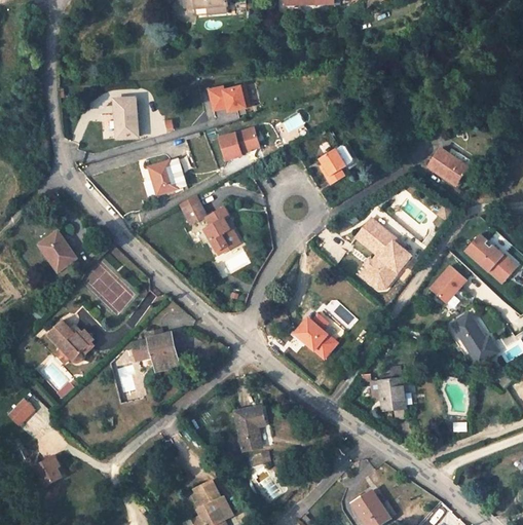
[(182,0),(183,8),(194,7),(194,14),(207,14),(206,6),(226,5),(225,0),(182,0)]
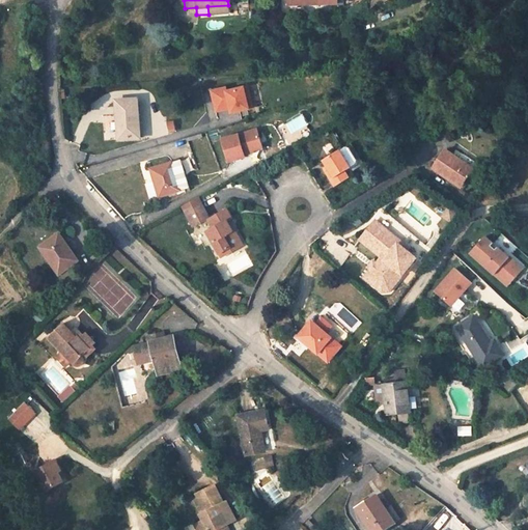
[(228,5),(207,6),(209,15),(228,12),(228,5)]
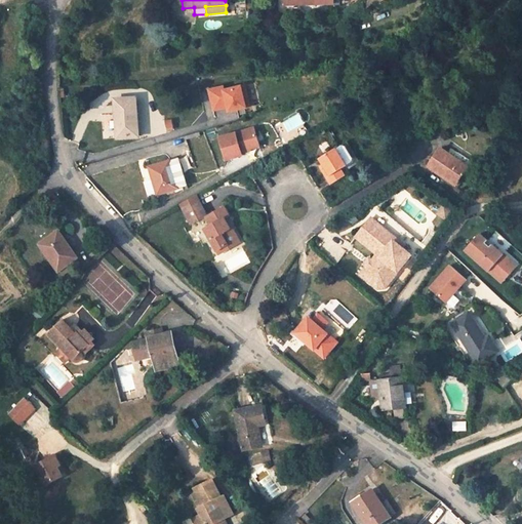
[(226,107),(227,112),(249,107),(243,84),(234,86),(233,82),(205,88),(211,111),(226,107)]
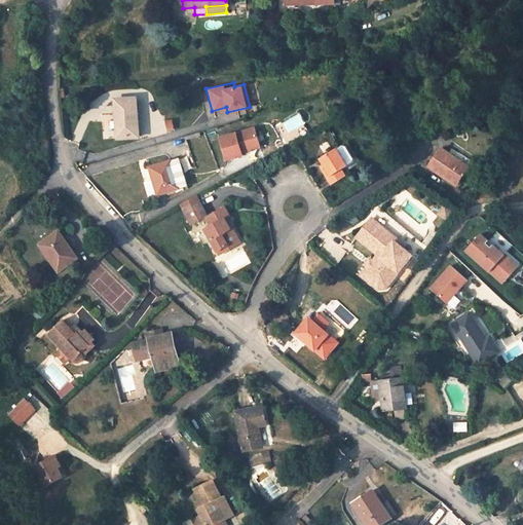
[(134,98),(113,99),(115,138),(136,136),(134,98)]
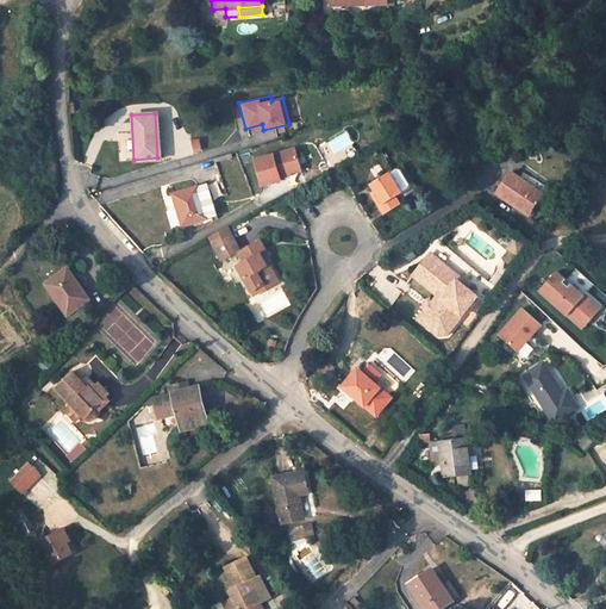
[(188,138),(189,151),(198,150),(197,137),(188,138)]
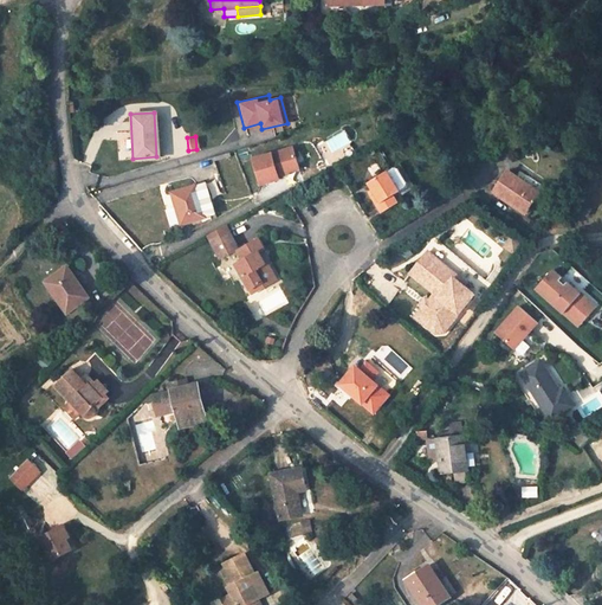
[(251,160),(258,185),(278,180),(277,177),(297,168),(291,148),(251,160)]
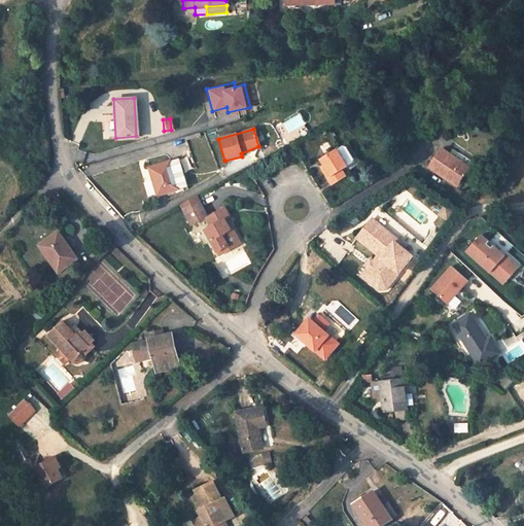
[(347,141),(318,159),(322,165),(323,168),(320,169),(330,185),(344,176),(343,173),(359,163),(347,141)]
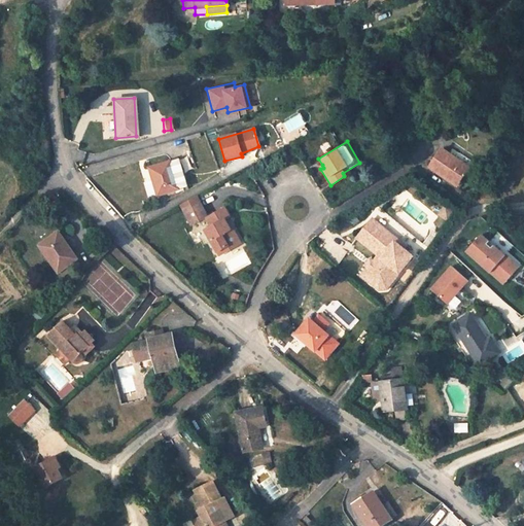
[(440,148),(427,167),(455,185),(470,163),(459,154),(456,160),(455,159),(454,159),(453,158),(452,156),(451,155),(450,155),(448,154),(447,153),(440,148)]
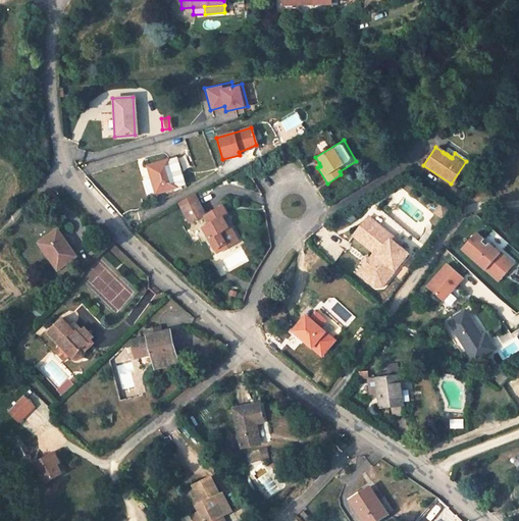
[(176,157),(146,166),(150,178),(154,193),(179,185),(182,189),(185,188),(176,157)]
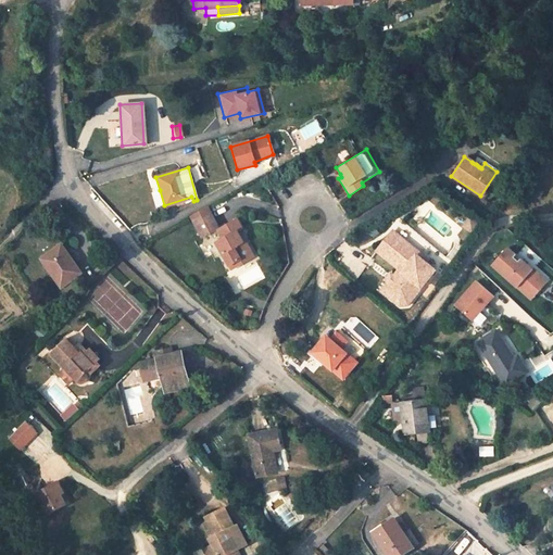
[(540,190),(528,186),(525,193),(538,198),(540,190)]
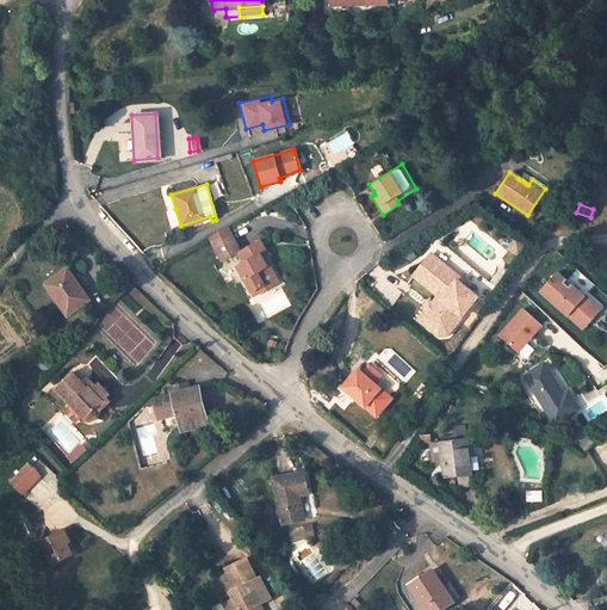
[(180,226),(175,209),(165,211),(169,228),(180,226)]
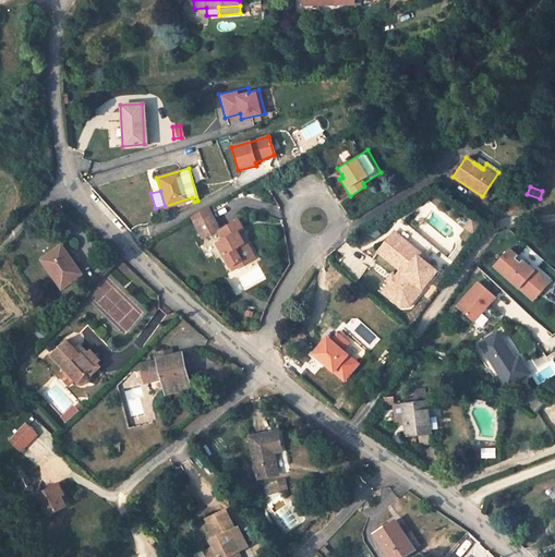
[(202,219),(194,222),(202,238),(210,233),(218,229),(210,215),(202,219)]
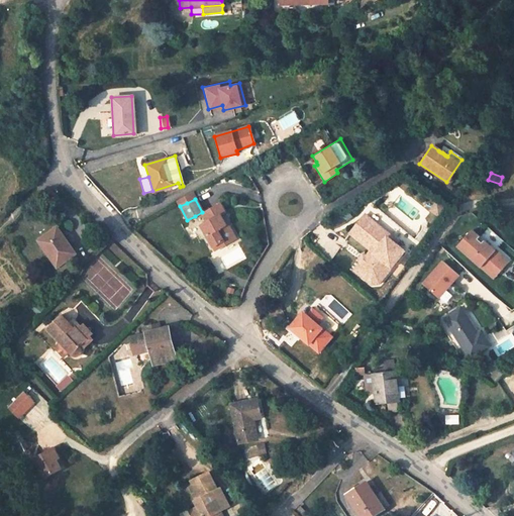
[(206,222),(200,225),(212,246),(223,240),(225,243),(234,238),(227,224),(225,225),(219,215),(224,212),(219,204),(202,213),(206,222)]
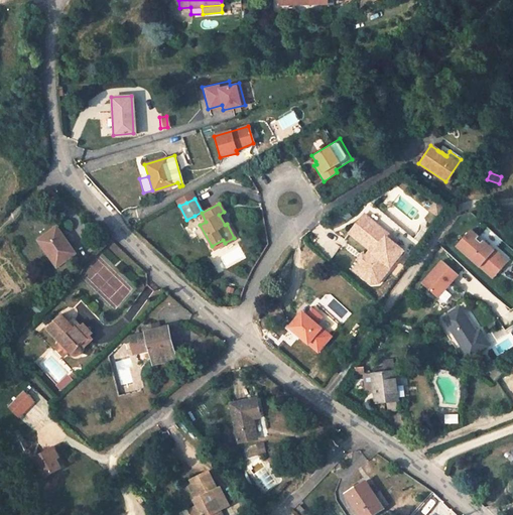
[(381,240),(387,234),(362,214),(347,232),(368,249),(363,255),(358,261),(355,265),(361,270),(358,274),(368,283),(375,282),(401,250),(394,245),(387,245),(381,240)]
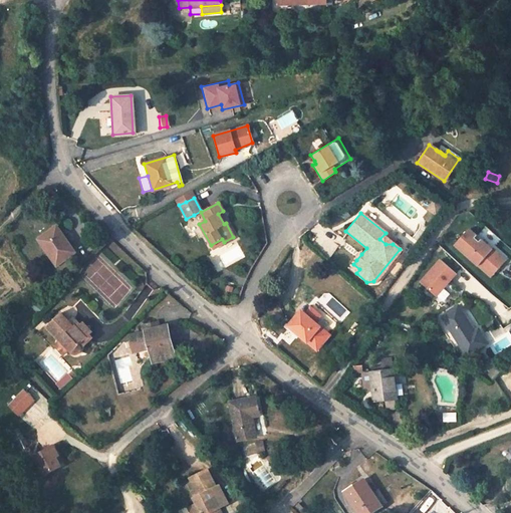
[(55,226),(37,239),(55,265),(74,252),(55,226)]
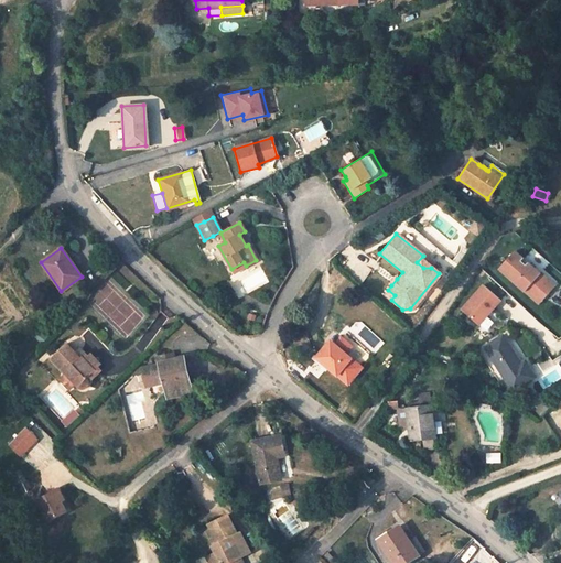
[(539,305),(558,282),(526,256),(524,259),(515,251),(498,270),(539,305)]
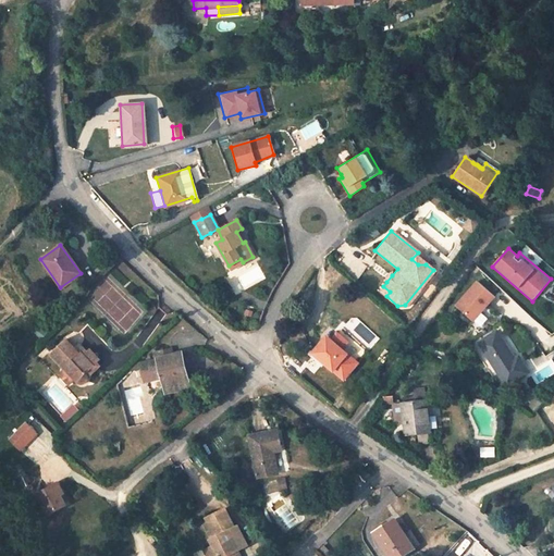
[(418,252),(411,259),(418,264),(426,264),(423,257),(418,252)]
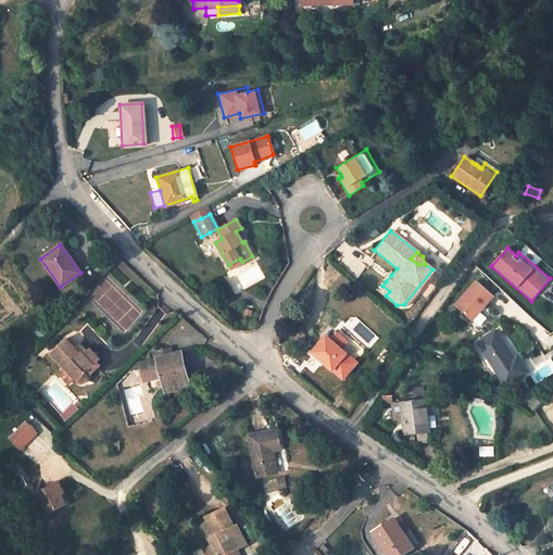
[(242,262),(240,259),(228,265),(230,269),(242,262)]
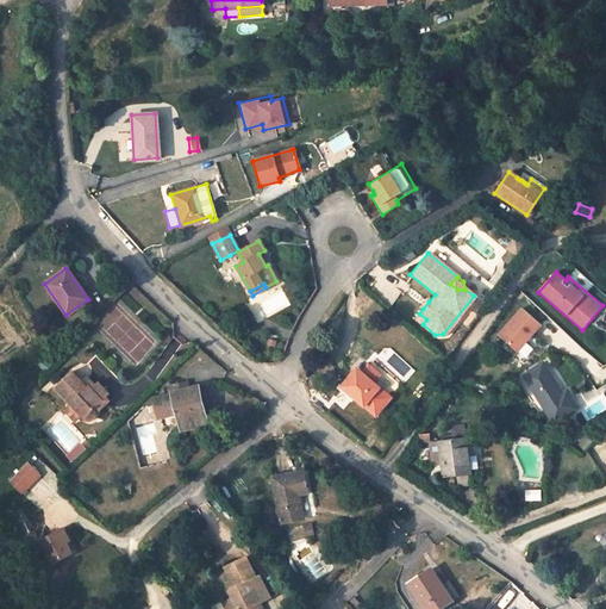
[(363,290),(356,297),(361,303),(368,297),(363,290)]
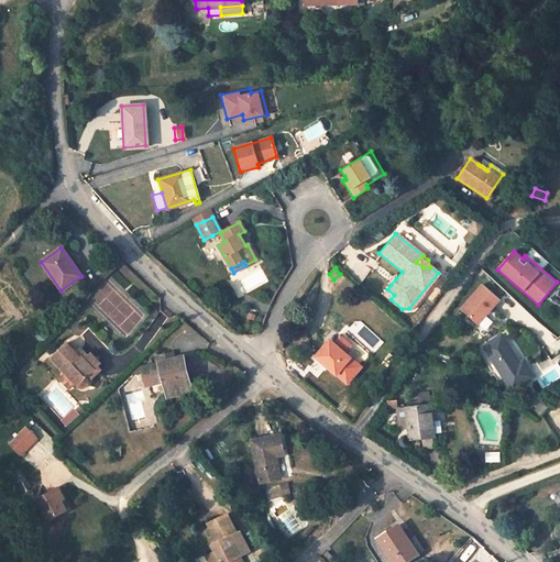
[(85,281),(81,276),(61,290),(64,296),(85,281)]
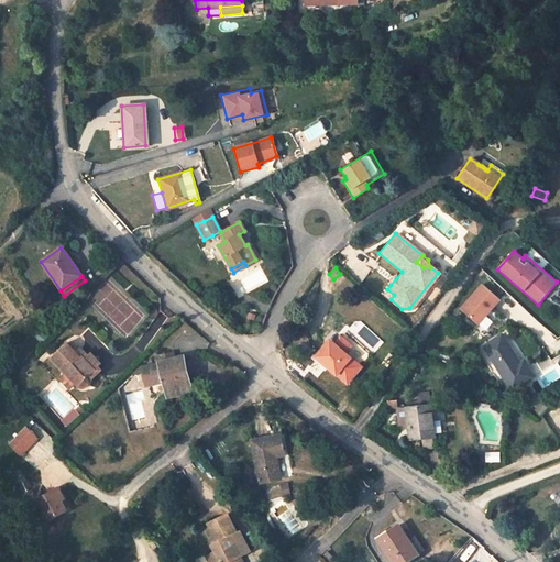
[(478,327),(500,301),(482,286),(460,311),(478,327)]
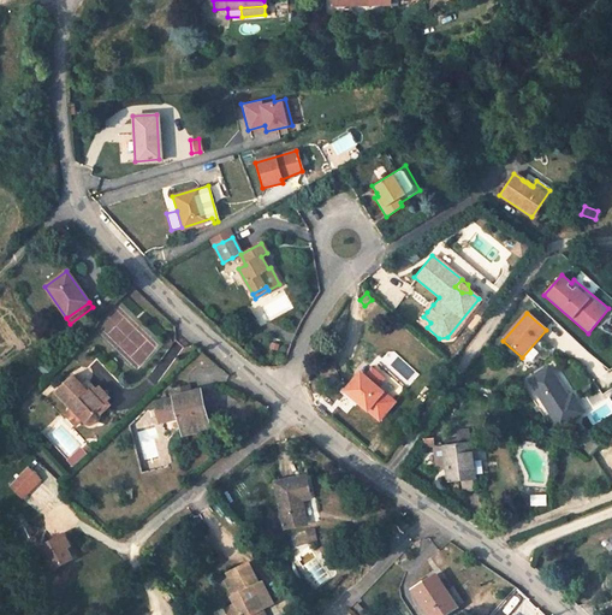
[(420,321),(427,327),(431,323),(423,317),(420,321)]
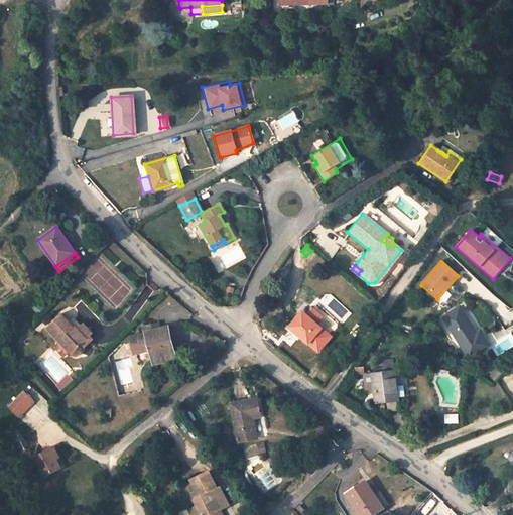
[(458,306),(439,318),(462,355),(468,358),(488,346),(478,331),(474,333),(469,325),(468,326),(465,322),(467,320),(458,306)]
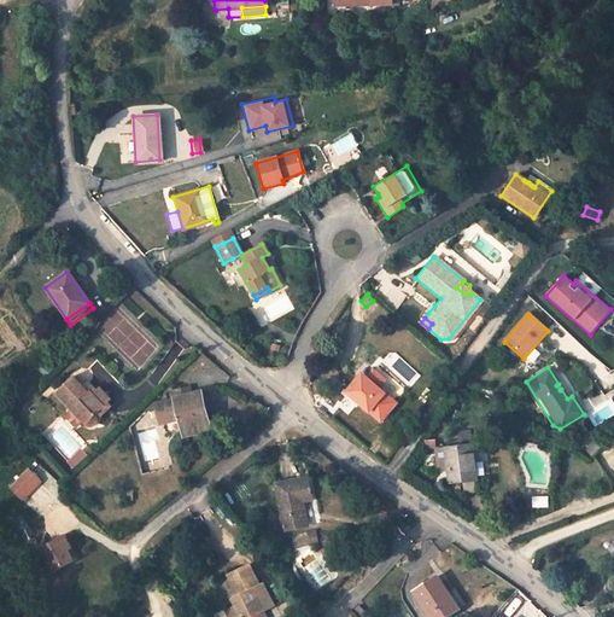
[(360,373),(344,393),(378,421),(393,403),(375,388),(382,379),(372,370),(364,377),(360,373)]
